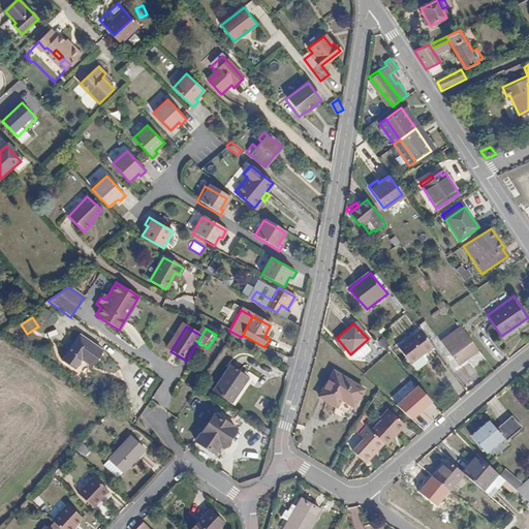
[(461,370),(481,355),(464,331),(443,346),(461,370)]
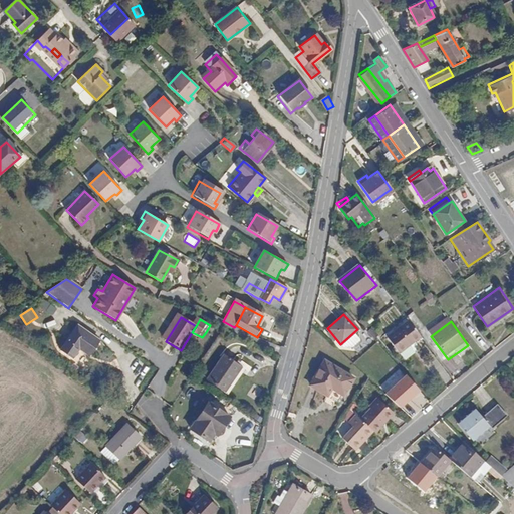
[(423,338),(411,322),(389,339),(402,354),(423,338)]
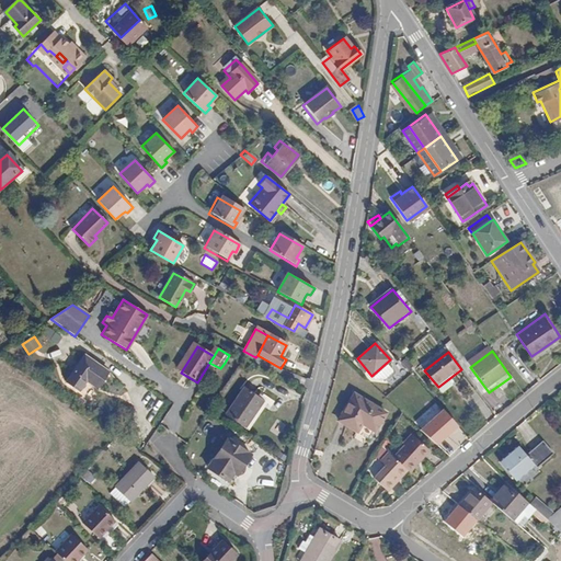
[(84,356),(67,384),(78,390),(86,378),(99,387),(109,373),(84,356)]
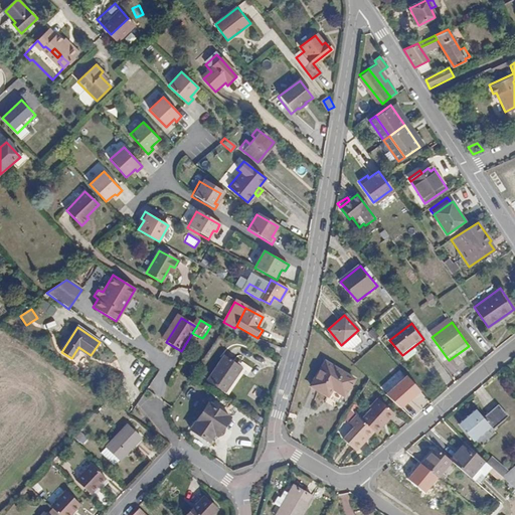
[(224,356),(207,380),(223,391),(240,367),(224,356)]
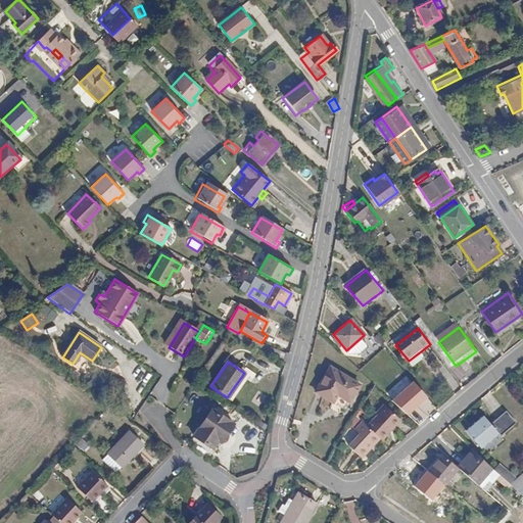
[(358,387),(329,369),(315,392),(343,411),(358,387)]
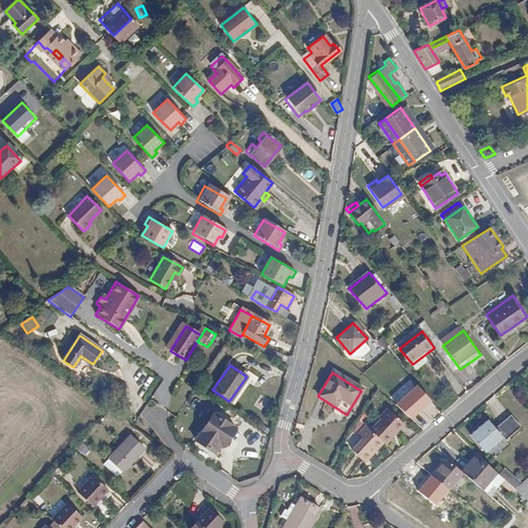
[(397,392),(391,398),(403,408),(408,402),(397,392)]
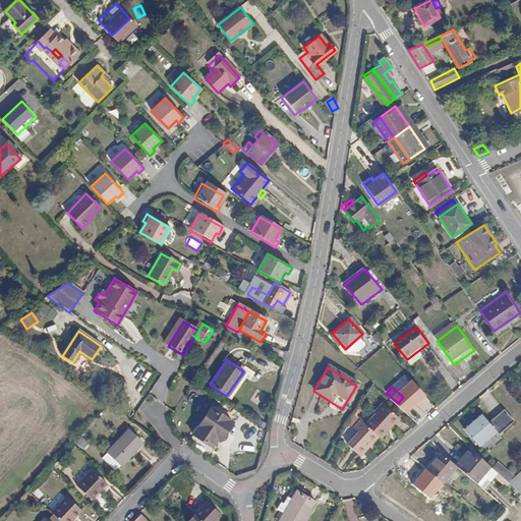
[(360,402),(353,414),(357,417),(366,408),(360,402)]
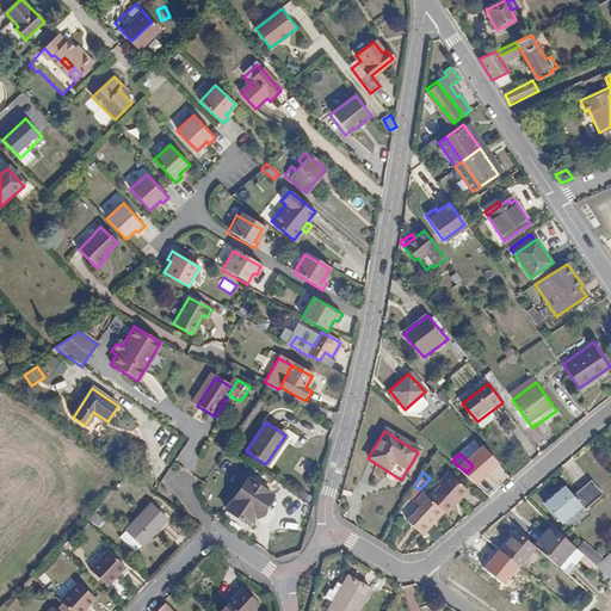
[(439,486),(449,475),(448,474),(438,483),(439,486)]
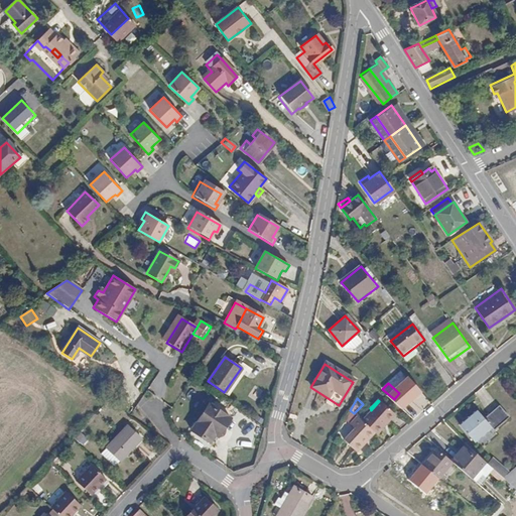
[(376,434),(382,428),(380,426),(392,413),(379,401),(371,410),(361,420),(373,431),(374,432),(376,434)]
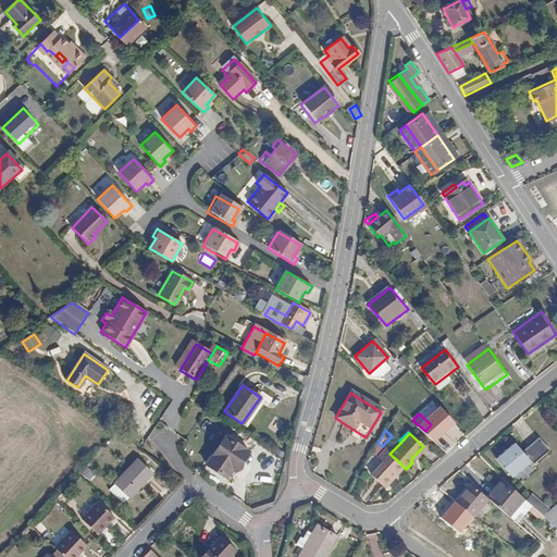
[(225,436),(206,465),(229,481),(248,453),(225,436)]
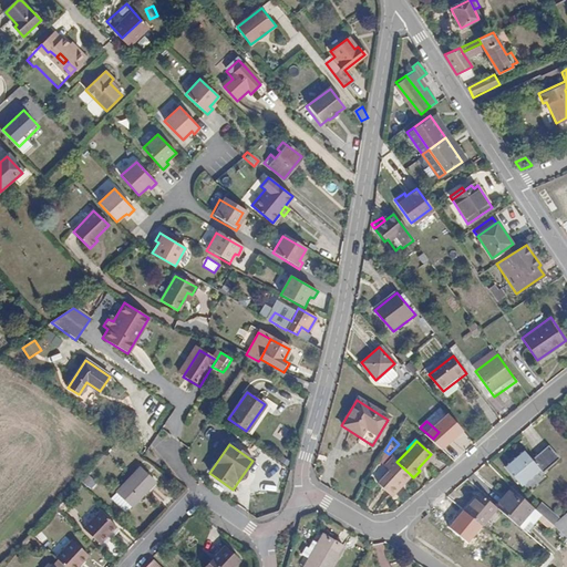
[(550,446),(538,455),(549,468),(560,459),(550,446)]
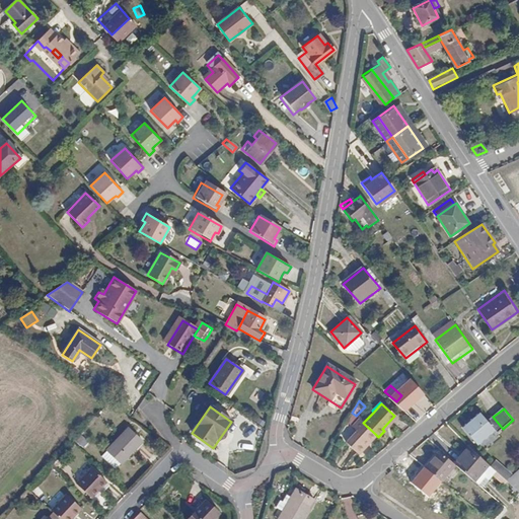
[(498,433),(503,429),(493,417),(489,421),(480,412),(463,426),(477,443),(495,430),(498,433)]
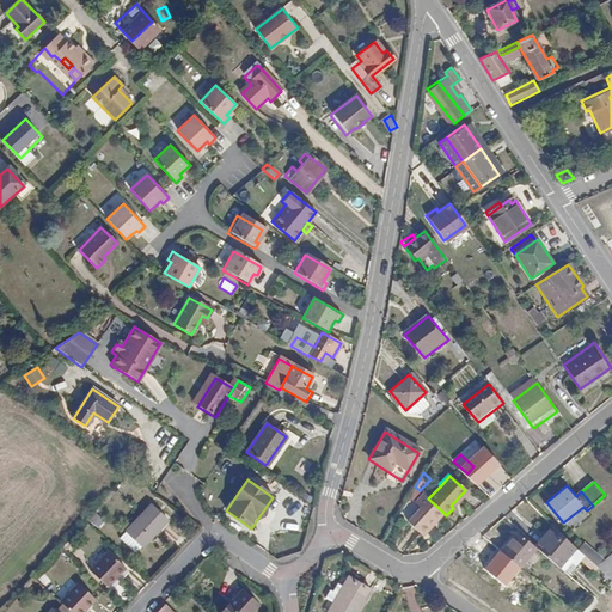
[(415,487),(409,496),(415,502),(423,494),(420,490),(415,487)]
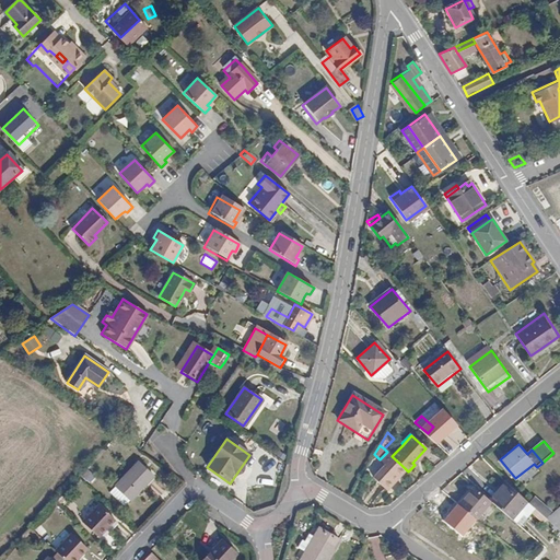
[(428,451),(426,448),(412,463),(415,465),(428,451)]
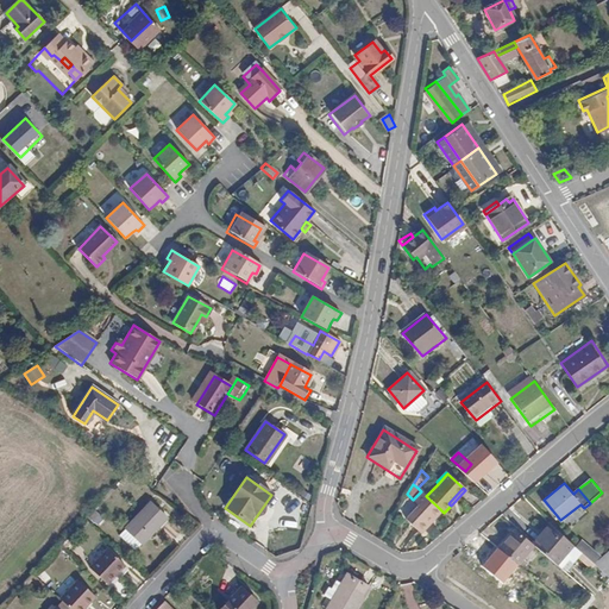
[(421,491),(413,500),(419,504),(406,519),(420,533),(428,523),(427,522),(440,509),(426,496),(421,491)]
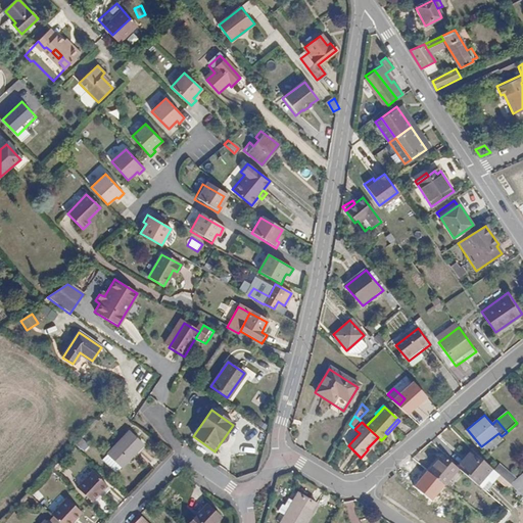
[(111,458),(123,468),(144,445),(133,435),(111,458)]
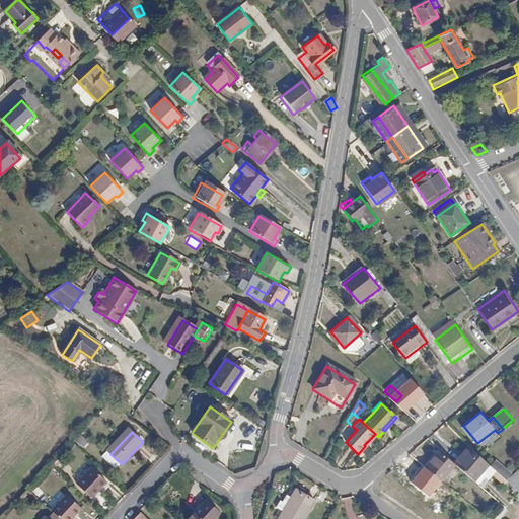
[(364,445),(365,446),(376,435),(375,434),(364,445)]
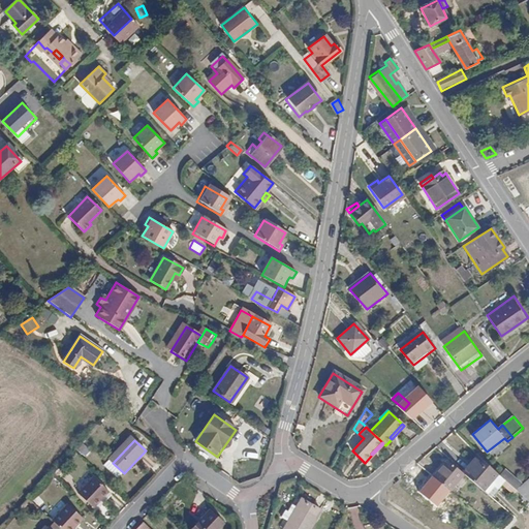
[(146,450),(124,473),(126,475),(149,453),(146,450)]
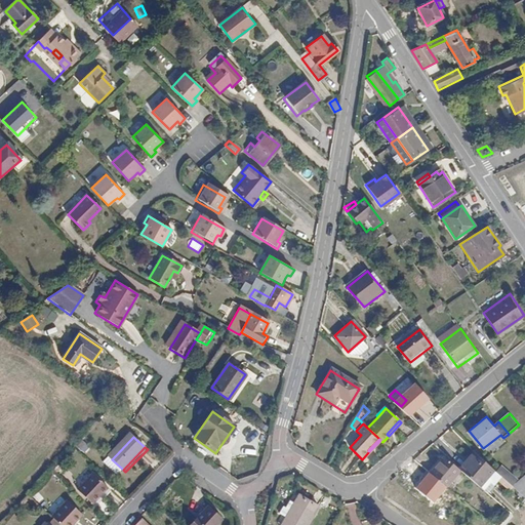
[(458,469),(468,477),(475,482),(478,485),(492,470),(484,462),(474,451),(458,469)]
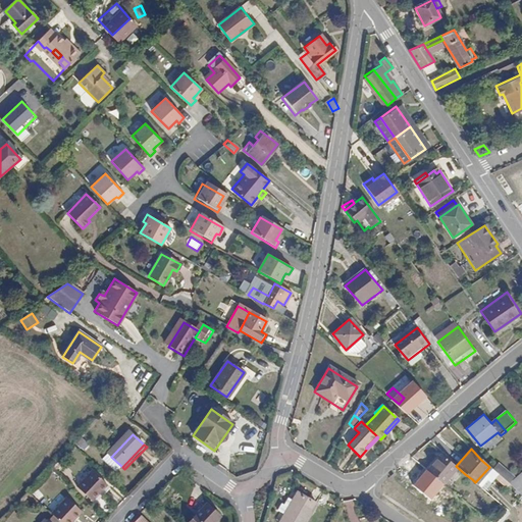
[(122,467),(111,457),(106,463),(116,473),(122,467)]
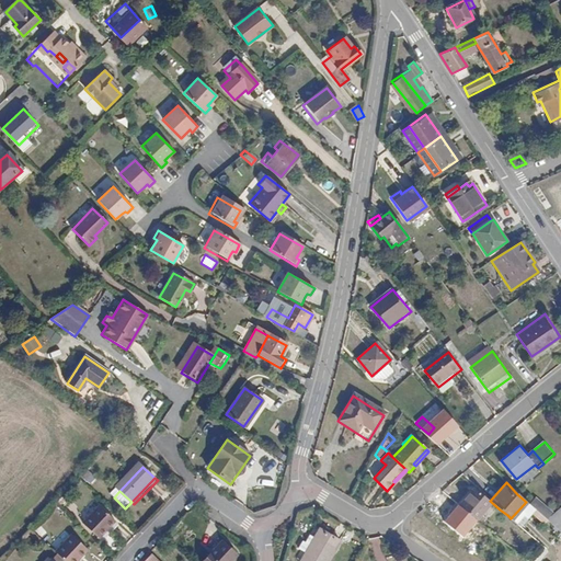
[(482,493),(466,511),(485,526),(500,510),(490,501),(482,493)]
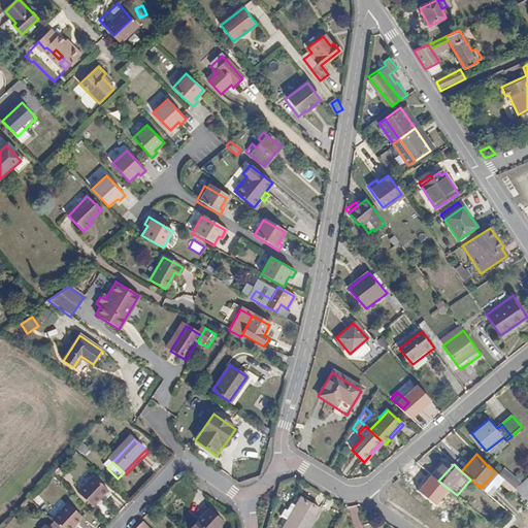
[(124,472),(118,479),(121,481),(126,474),(124,472)]
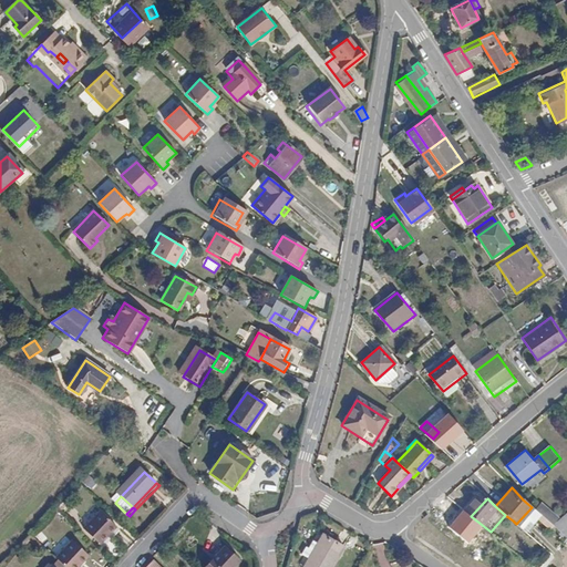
[(98,543),(114,525),(104,516),(88,534),(98,543)]
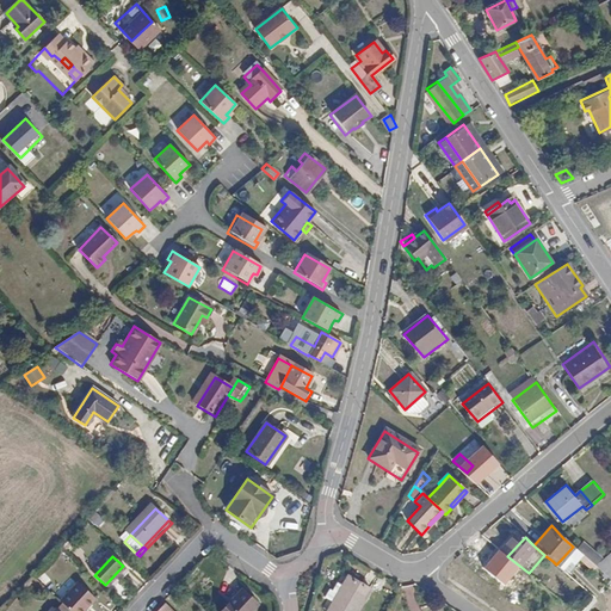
[(123,566),(105,585),(111,591),(129,572),(123,566)]
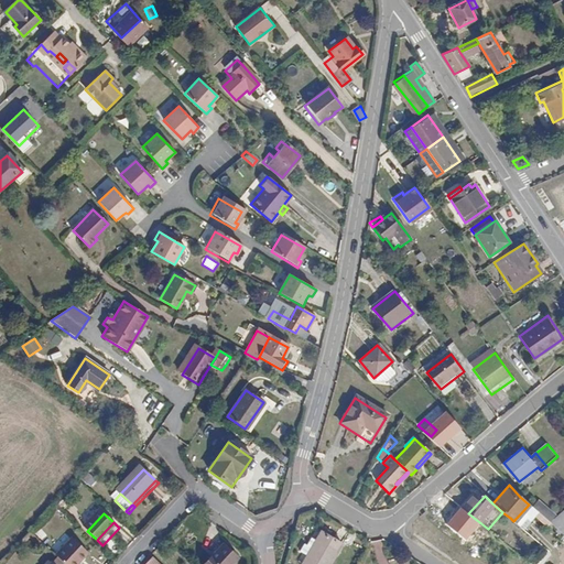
[(302,545),(308,549),(318,532),(314,529),(310,538),(307,537),(302,545)]
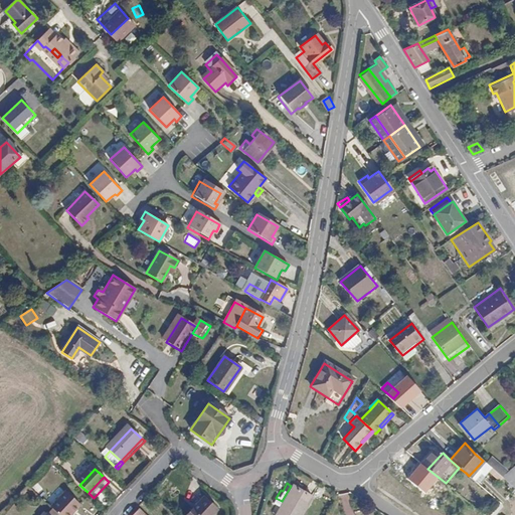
[(282,501),(301,512),(311,496),(292,485),(291,486),(282,501)]
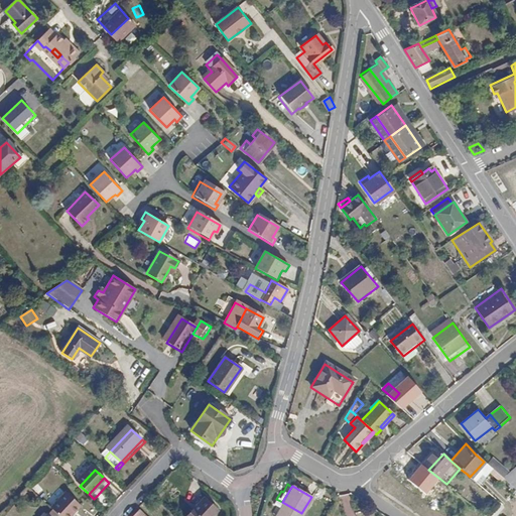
[(66,515),(68,515),(82,502),(73,493),(57,509),(66,515)]
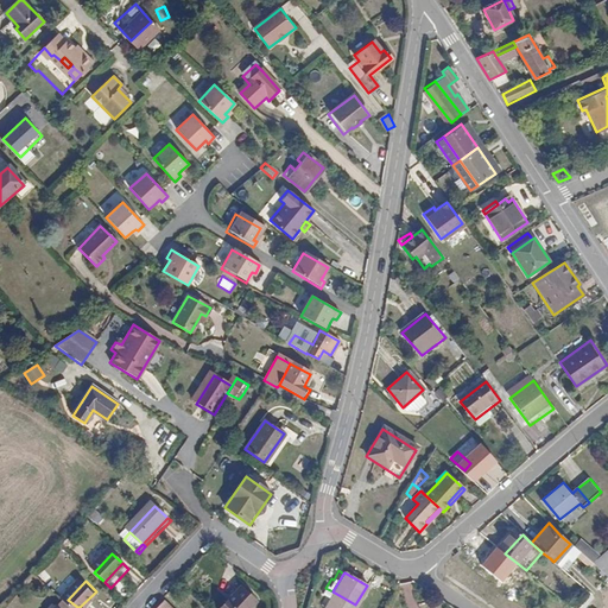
[(201,607),(179,588),(172,595),(185,607),(201,607)]
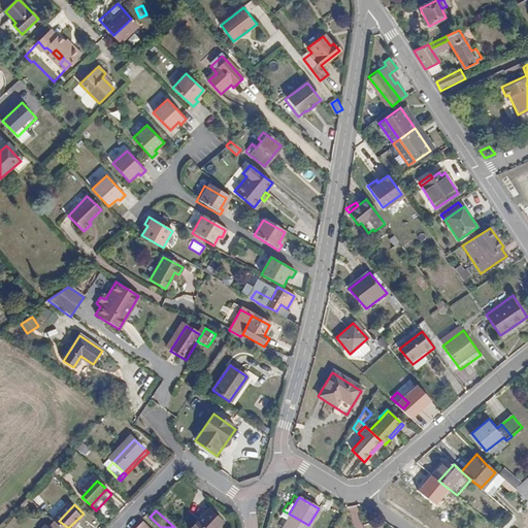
[(84,514),(69,527),(79,527),(89,518),(84,514)]
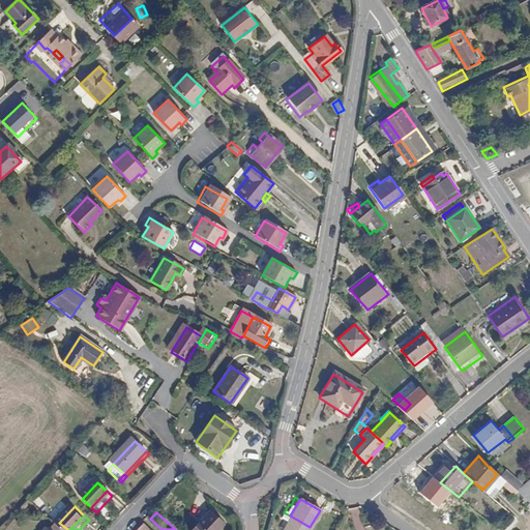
[(307,529),(310,527),(290,516),(282,529),(307,529)]
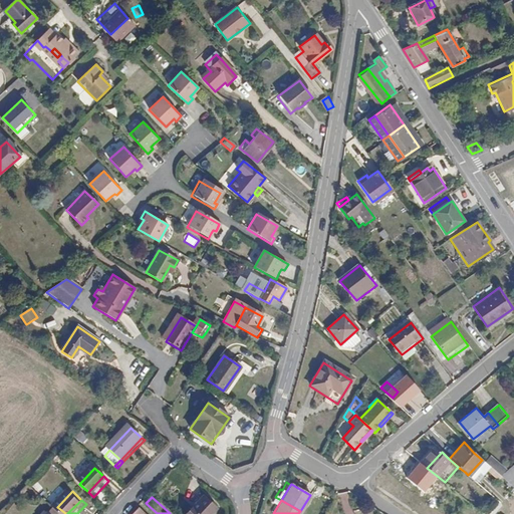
[(206,501),(194,513),(218,513),(219,513),(206,501)]
